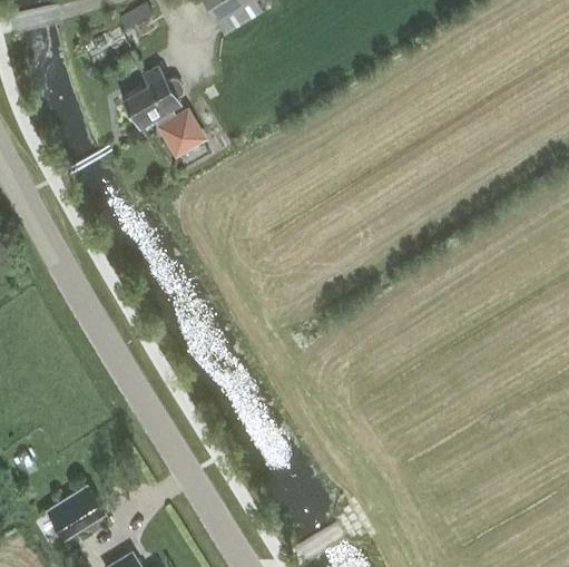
[(199,0),(215,26),(222,37),(261,12),(254,2),(256,0),(199,0)]
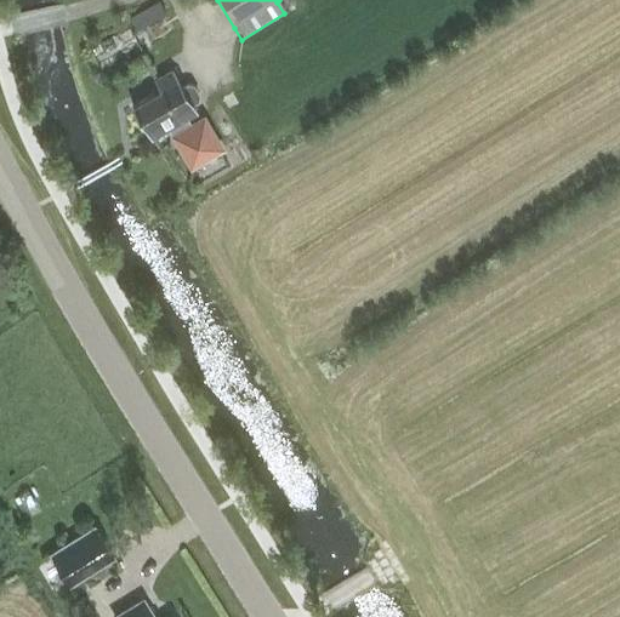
[(129,21),(135,33),(164,17),(158,5),(129,21)]
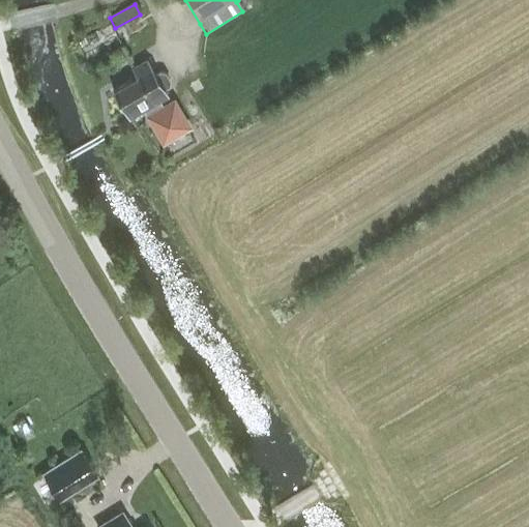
[(158,104),(168,98),(164,92),(168,89),(170,84),(165,76),(158,75),(154,77),(146,62),(131,70),(137,80),(112,94),(128,121),(144,112),(149,120),(150,120),(164,141),(184,128),(172,108),(164,112),(158,104)]
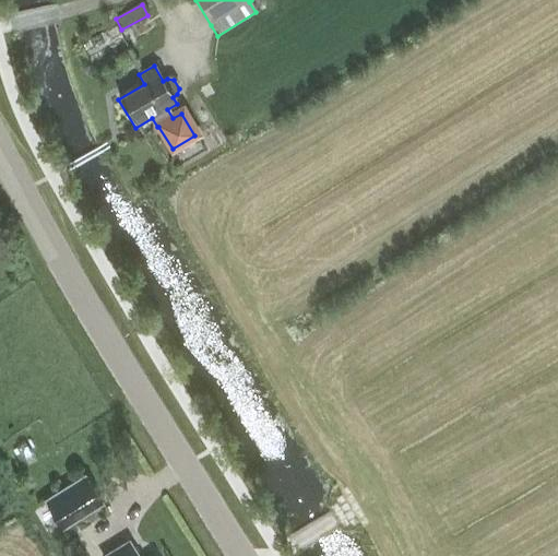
[(102,506),(84,478),(46,503),(62,530),(102,506)]
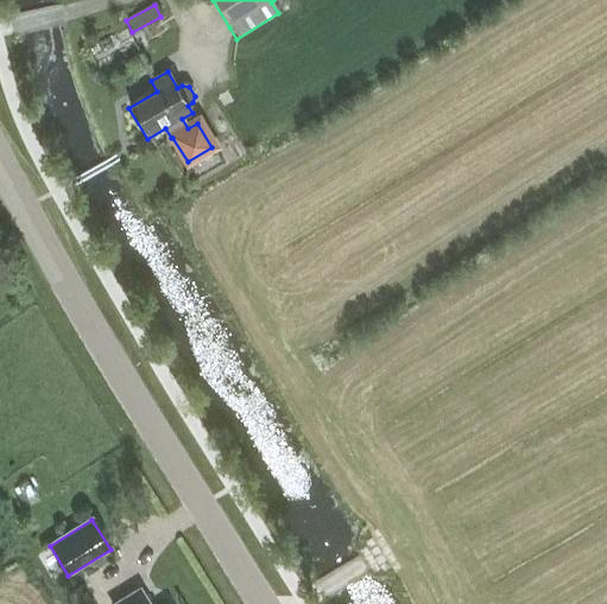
[(81,589),(74,593),(80,603),(84,603),(88,601),(81,589)]
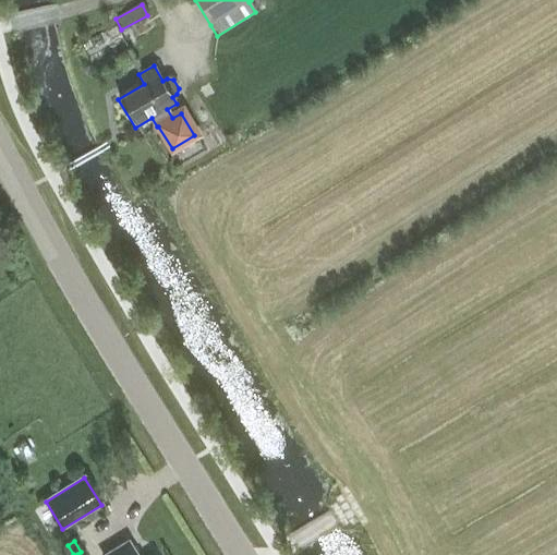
[(135,554),(128,543),(108,554),(135,554)]
